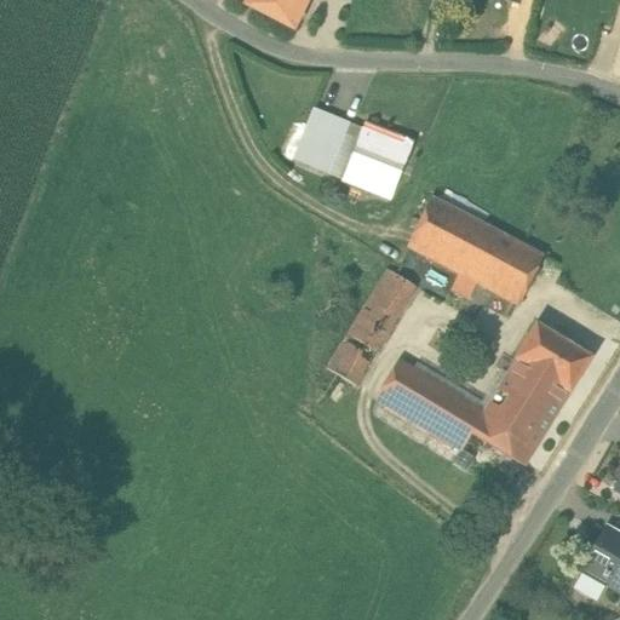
[(308,0),(248,0),(247,5),(246,6),(293,30),(308,0)]
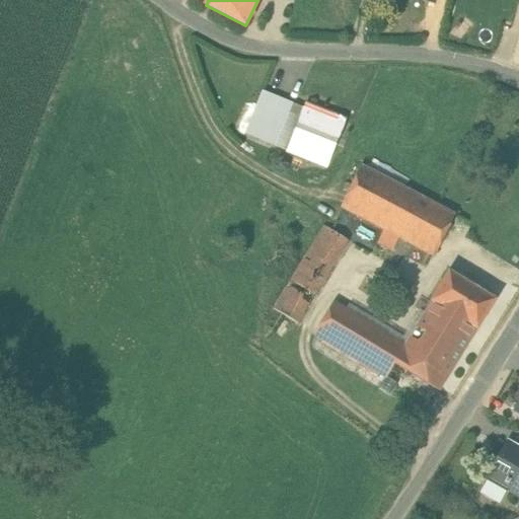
[(293,104),(263,92),(251,120),(272,129),(281,133),(293,104)]
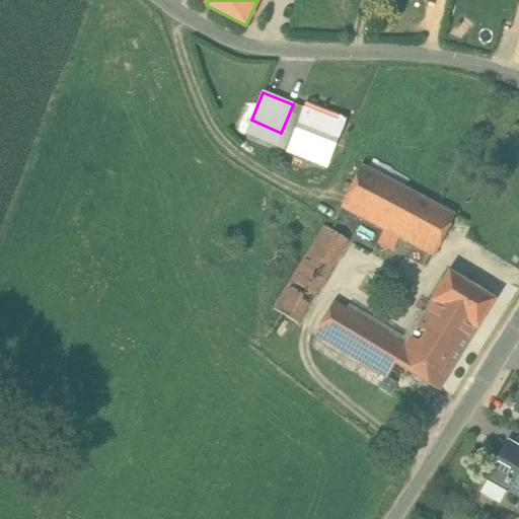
[(345,123),(305,107),(288,150),(327,166),(345,123)]
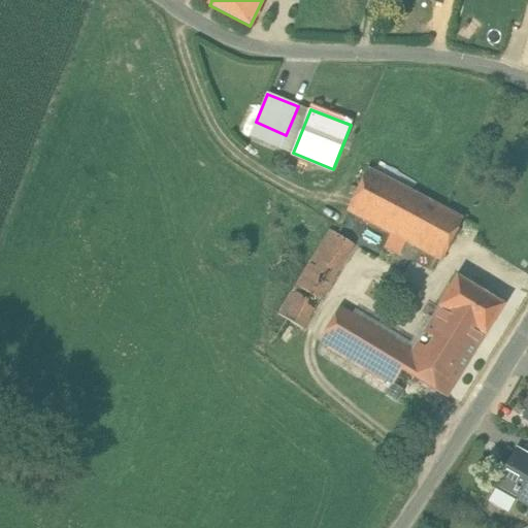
[(276,131),(271,144),(281,149),(286,135),(276,131)]
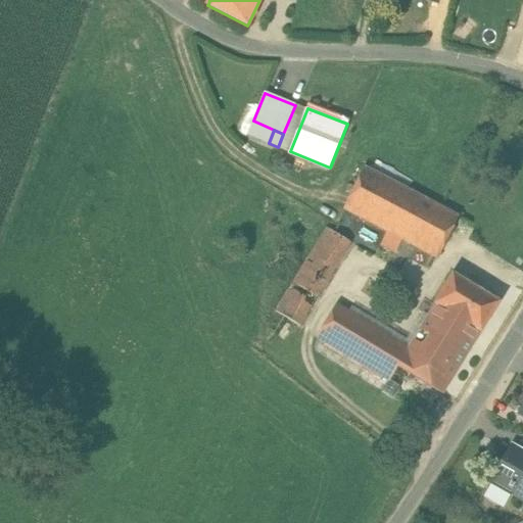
[(459,218),(364,168),(343,209),(387,232),(381,244),(395,251),(401,240),(438,259),(459,218)]
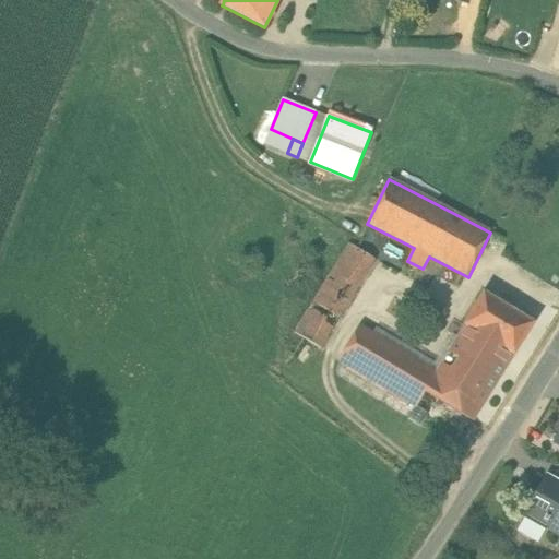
[(349,244),(295,333),(304,339),(318,347),(321,349),(376,260),(349,244)]
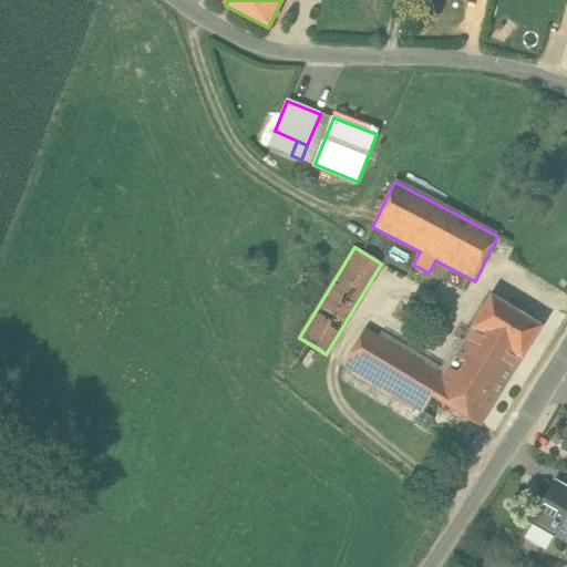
[(540,329),(491,299),(464,344),(513,374),(540,329)]
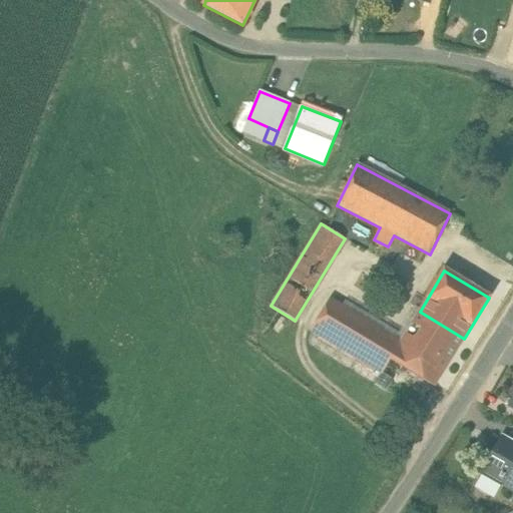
[(401,342),(330,300),(311,330),(383,373),(390,361),(391,360),(401,342)]
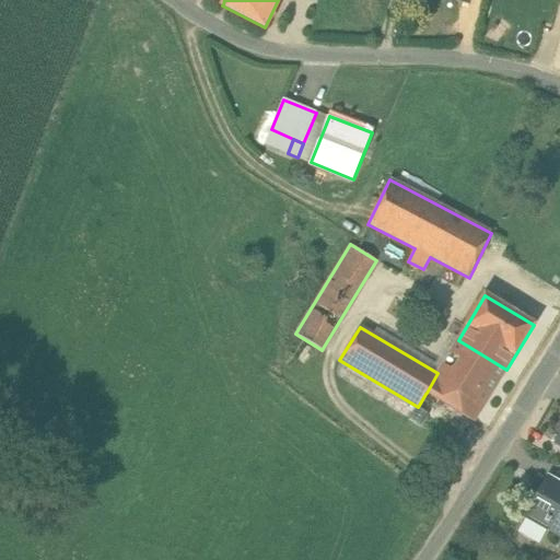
[(506,370),(458,340),(438,373),(427,393),(474,422),(506,370)]
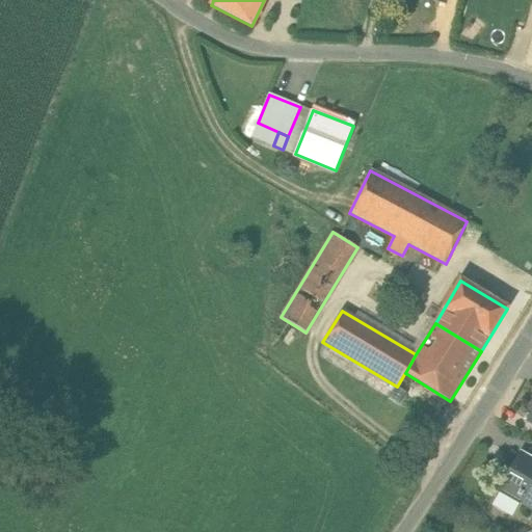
[(531,461),(520,455),(501,488),(501,489),(491,506),(512,517),(522,501),(531,506),(531,461)]
